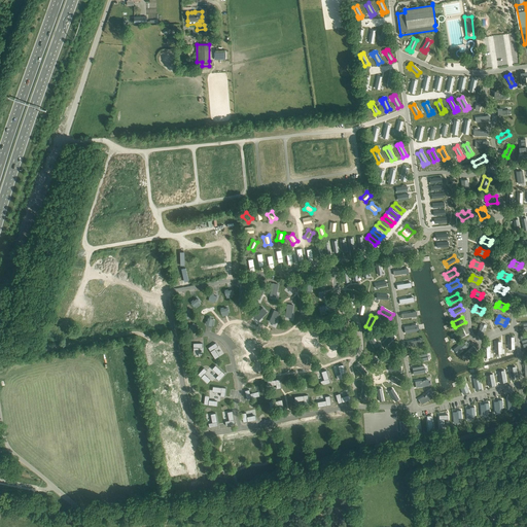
[(416,324),(405,326),(406,334),(417,331),(416,324)]
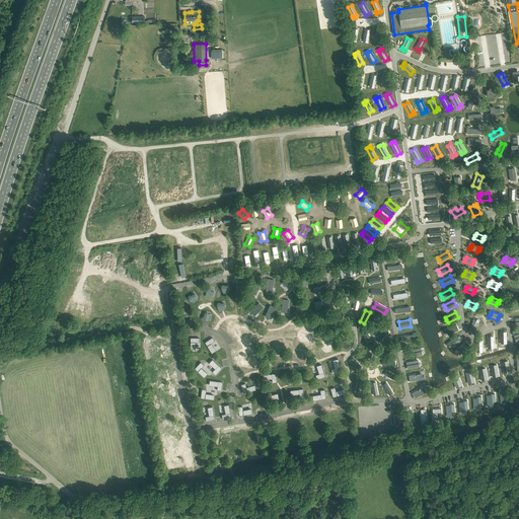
[(473,319),(470,327),(473,328),(472,329),(475,331),(478,323),(475,321),(476,320),(473,319)]
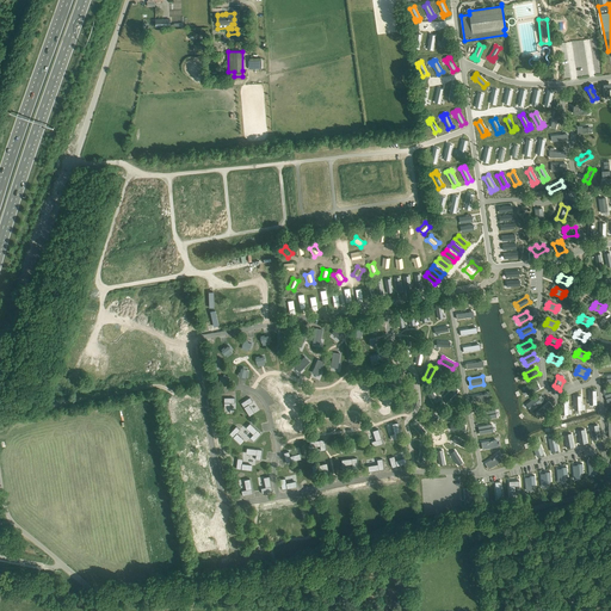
[(537,382),(524,388),(526,392),(528,395),(539,389),(537,382)]
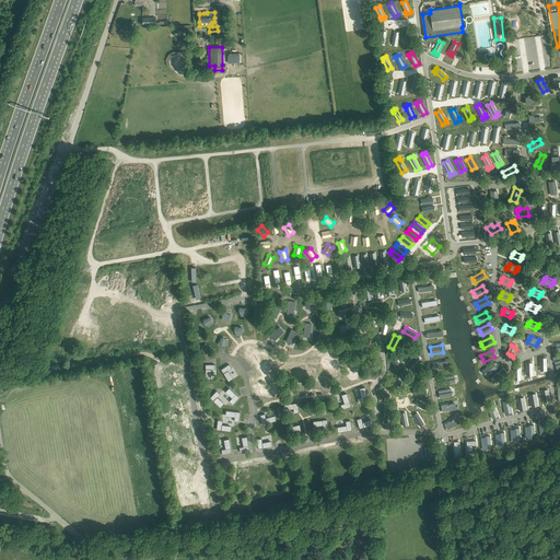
[(407,365),(410,369),(420,359),(417,356),(407,365)]
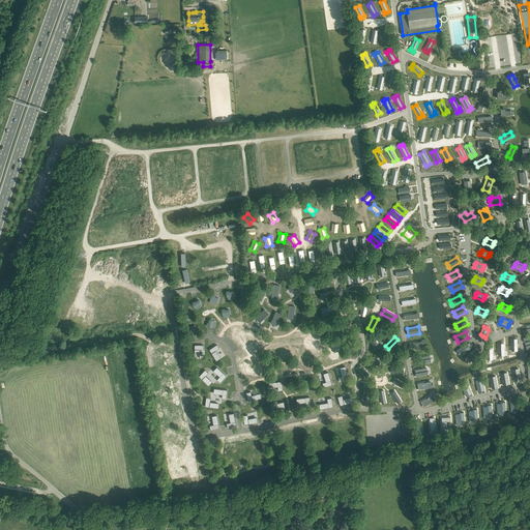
[(374,337),(370,341),(376,351),(381,348),(374,337)]
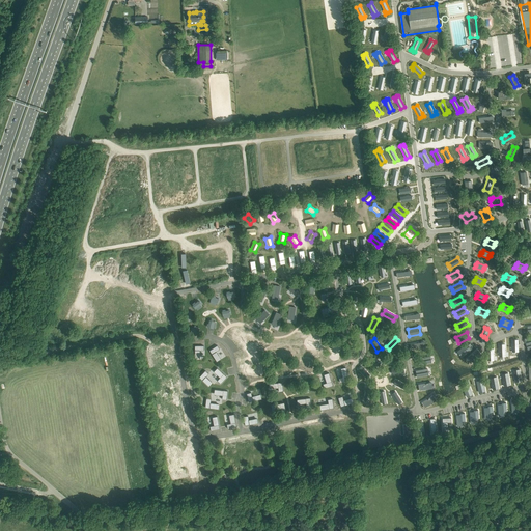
[(467,344),(457,352),(459,354),(458,354),(459,355),(460,355),(462,357),(471,350),(467,344)]
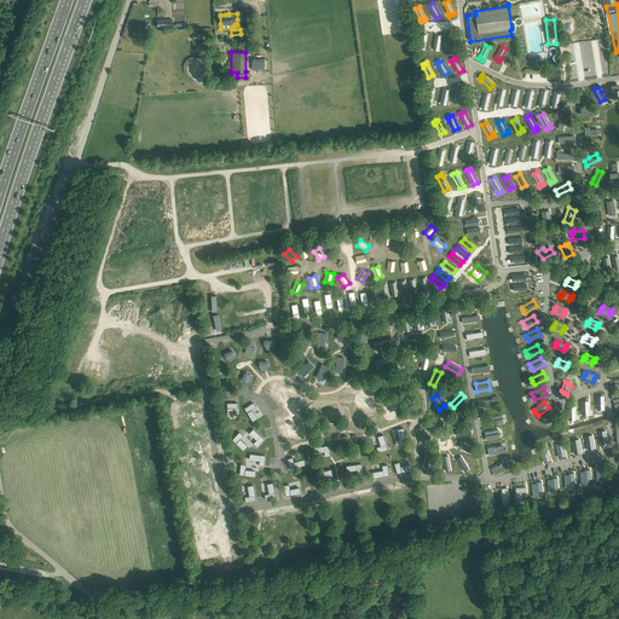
[(556,408),(547,417),(548,420),(549,421),(551,423),(561,414),(556,408)]
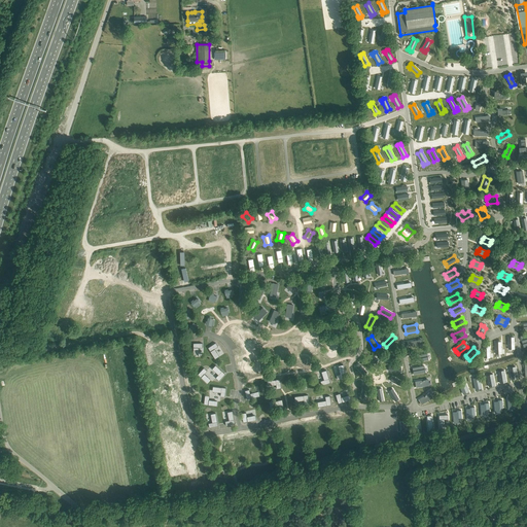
[(427,353),(416,355),(417,361),(428,359),(427,353)]
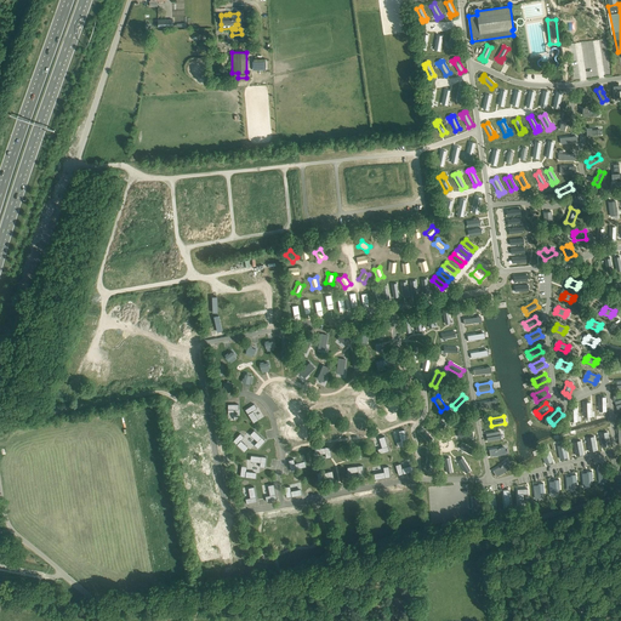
[(231,427),(232,443),(241,442),(239,426),(231,427)]
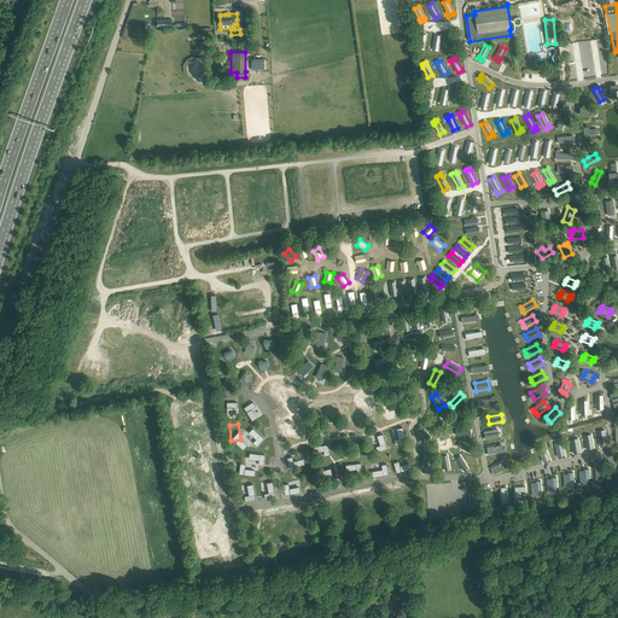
[(421,426),(417,431),(427,441),(431,437),(421,426)]
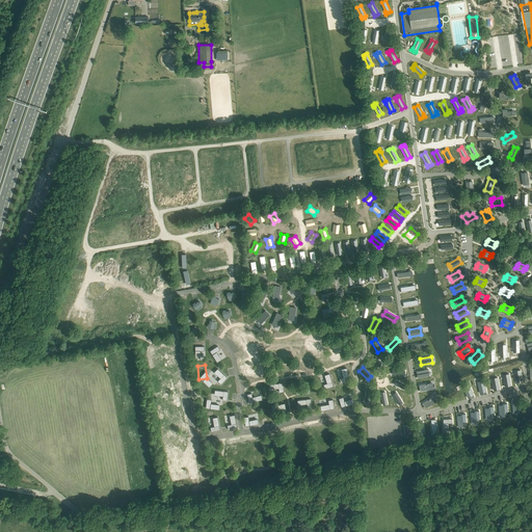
[(428,369),(417,371),(418,377),(429,375),(428,369)]
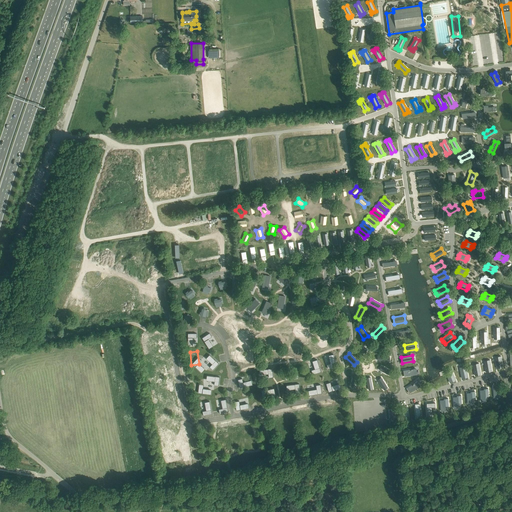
[(372,358),(363,360),(365,367),(373,366),(372,358)]
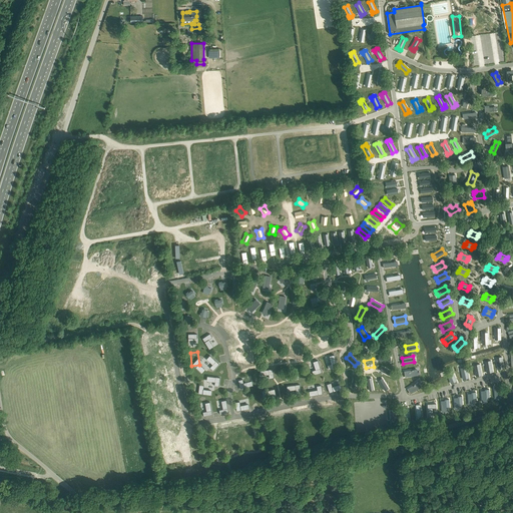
[(383,367),(380,372),(391,377),(394,373),(383,367)]
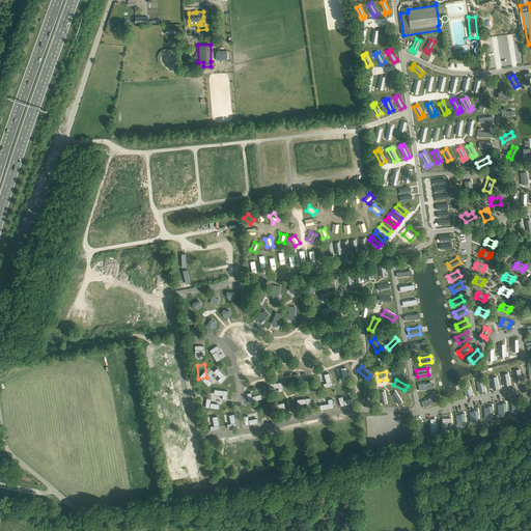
[(483,380),(476,382),(479,393),(486,392),(483,380)]
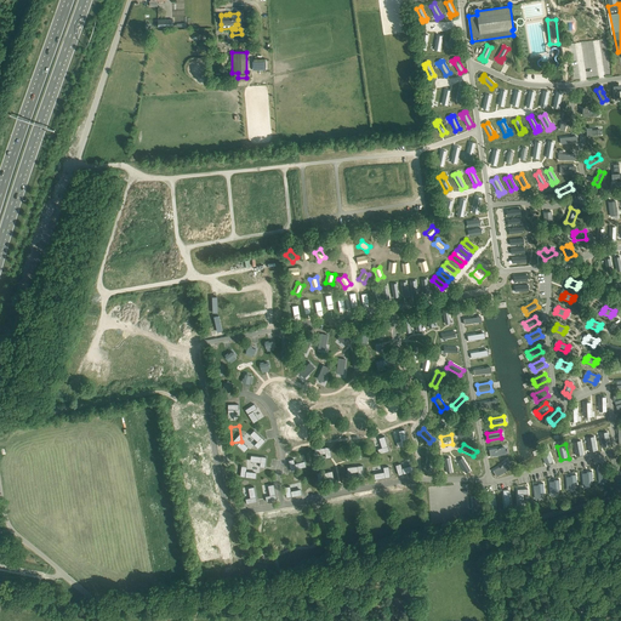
[(506,448),(489,450),(491,457),(507,455),(506,448)]
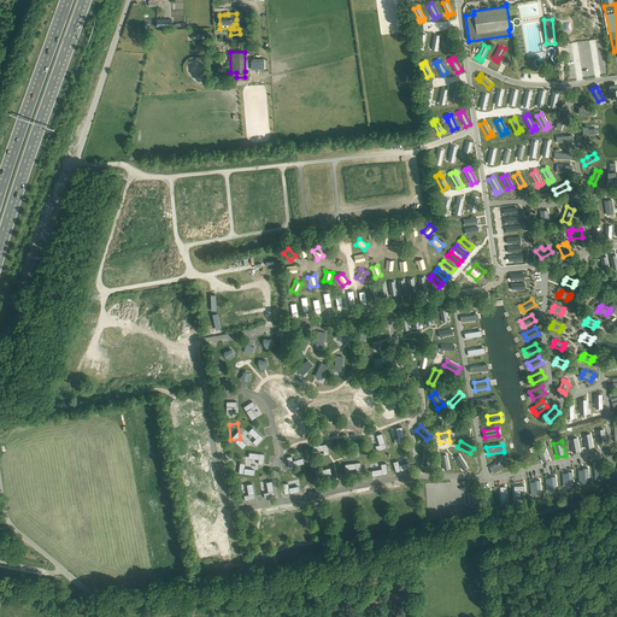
[(545,446),(538,450),(542,462),(550,459),(545,446)]
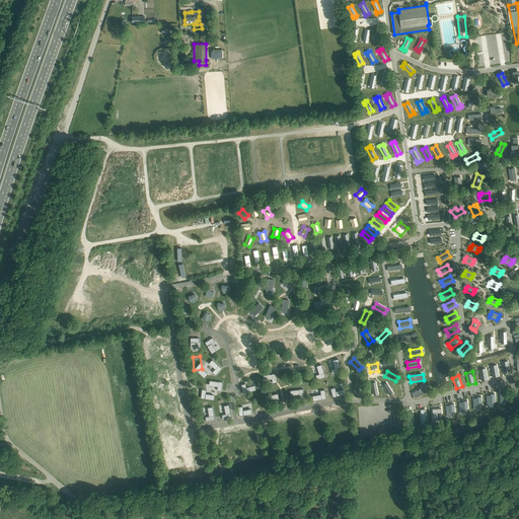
[(386,383),(382,386),(389,396),(393,394),(386,383)]
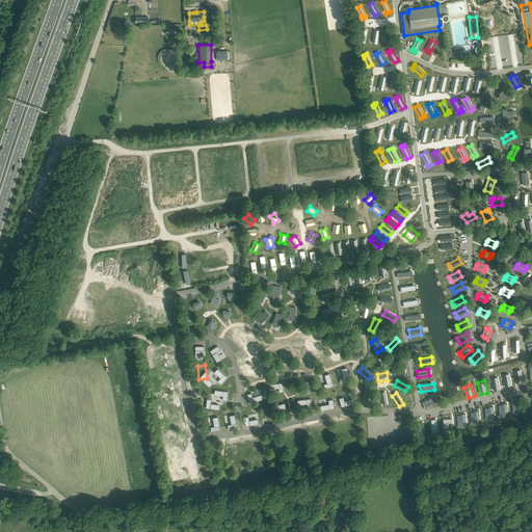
[(433,396),(423,403),(426,408),(436,401),(433,396)]
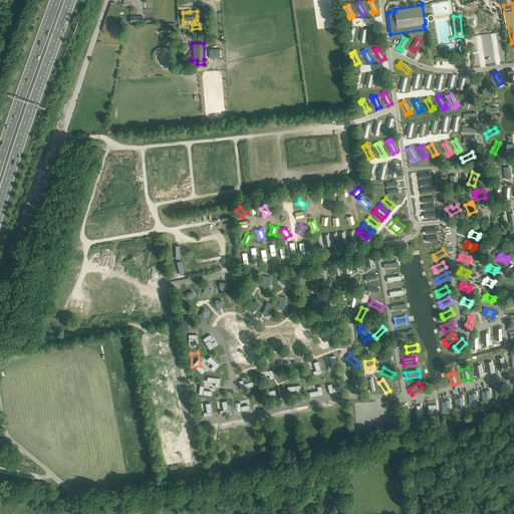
[(500,389),(496,389),(497,400),(501,400),(501,395),(505,395),(504,388),(500,388),(500,389)]
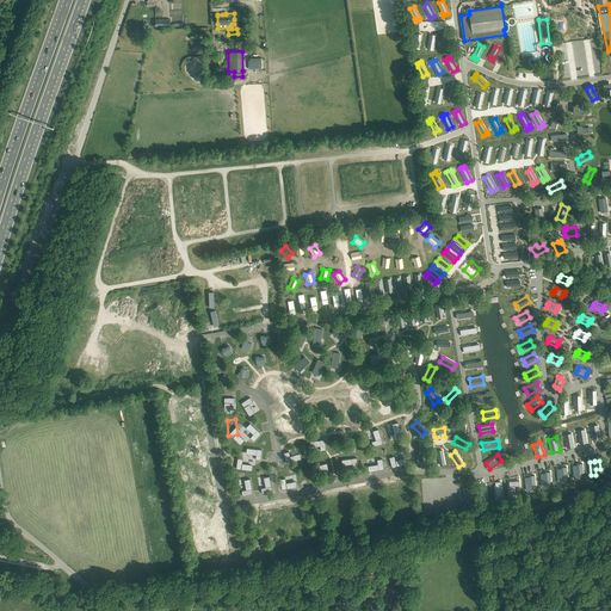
[(579,466),(574,467),(575,480),(580,479),(579,474),(584,474),(584,464),(579,464),(579,466)]
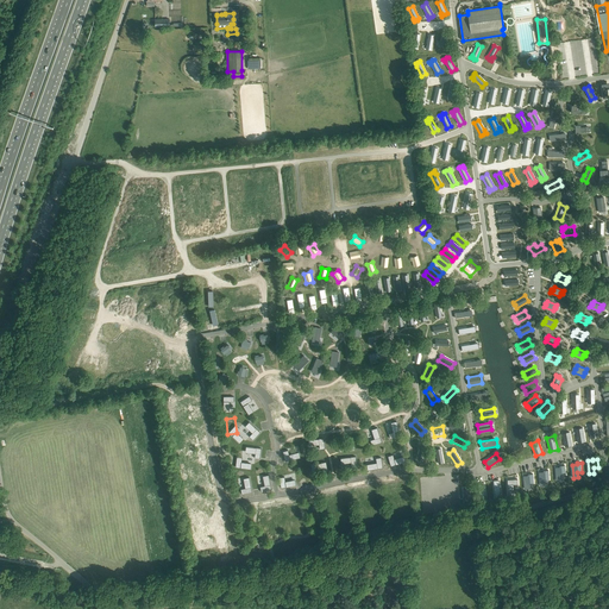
[(560,469),(556,469),(557,482),(562,482),(562,476),(566,476),(565,468),(560,468),(560,469)]
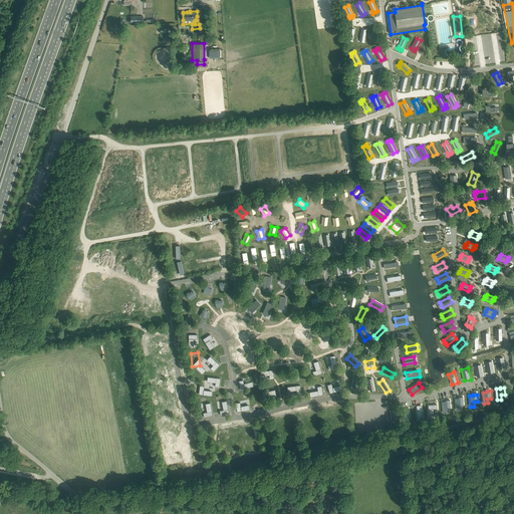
[(460,400),(456,400),(457,411),(461,411),(460,406),(464,406),(463,398),(459,399),(460,400)]
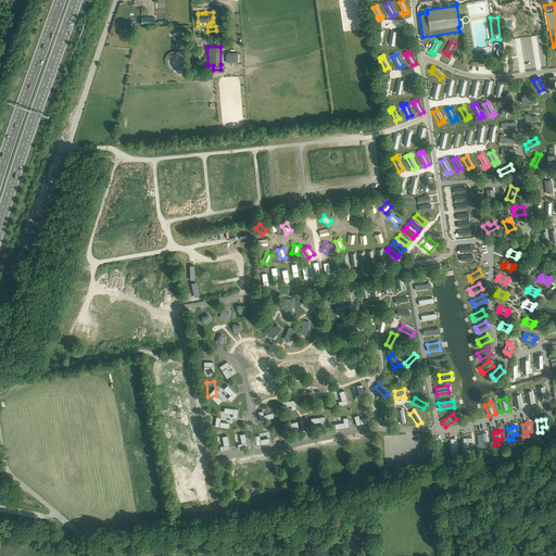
[(482,436),(478,436),(479,447),(483,447),(483,442),(488,442),(487,433),(482,434),(482,436)]
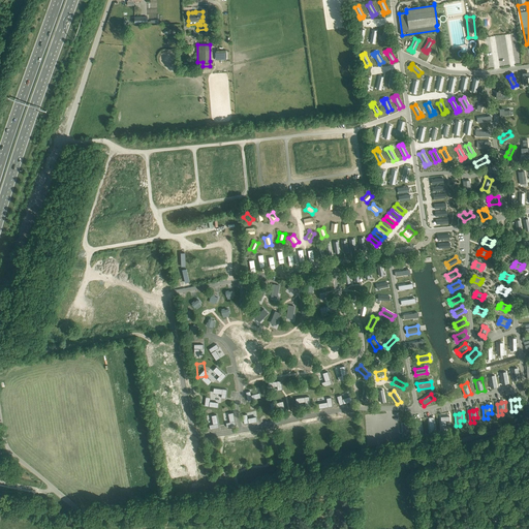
[(449,416),(441,416),(441,430),(442,430),(445,429),(445,426),(445,424),(445,422),(445,421),(449,421),(449,416)]
